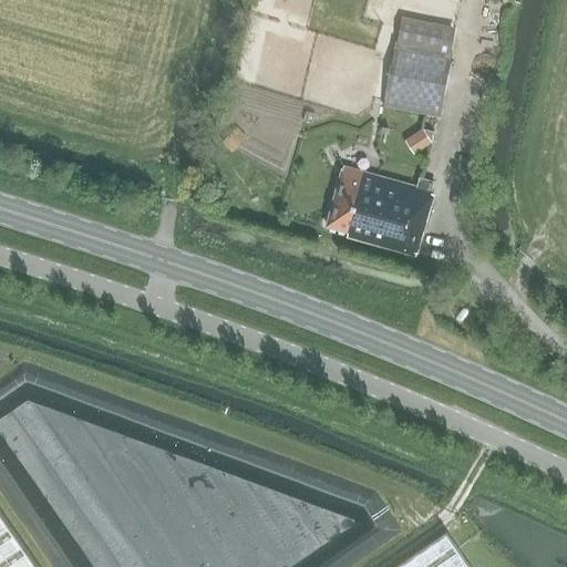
[(453,50),(395,39),(382,106),(439,117),(453,50)]
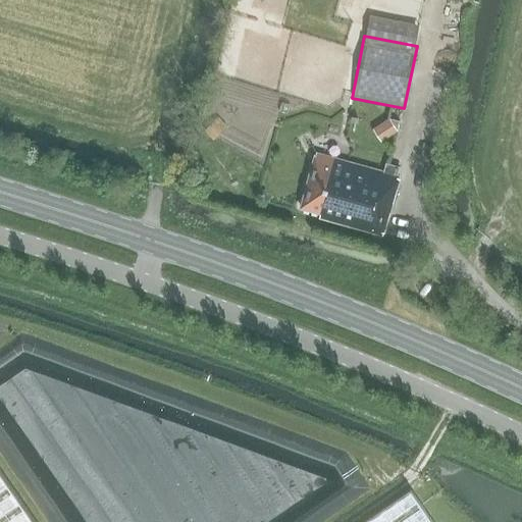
[(227,127),(218,117),(204,129),(213,141),(227,127)]
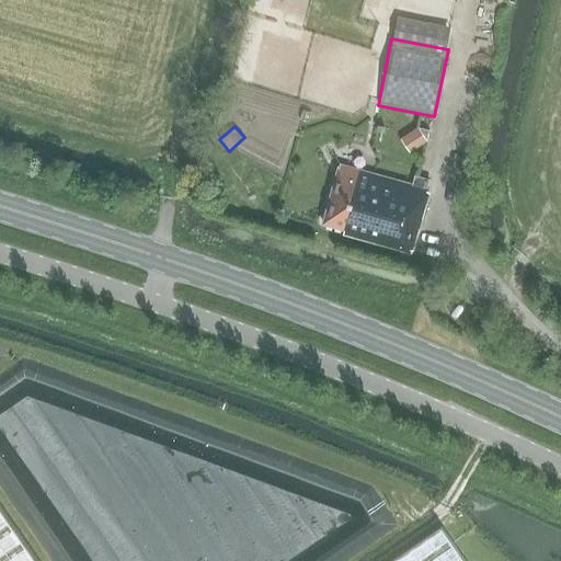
[(427,141),(418,126),(399,139),(409,153),(427,141)]
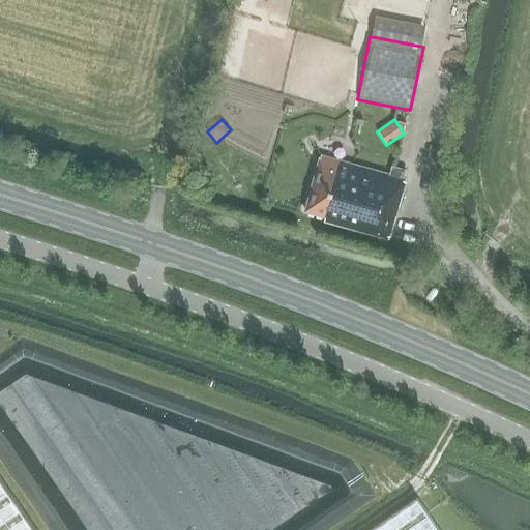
[(391,165),(388,174),(320,155),(304,210),(325,216),(323,221),(387,239),(404,179),(403,178),(405,169),(391,165)]
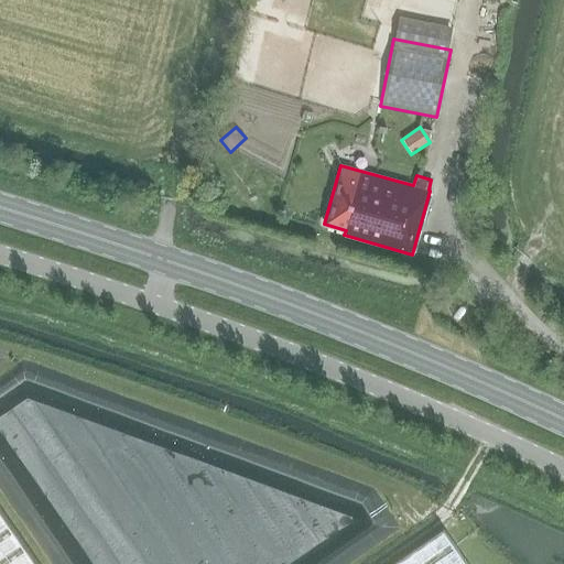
[(402,530),(389,505),(373,513),(378,521),(336,544),(346,562),(402,530)]
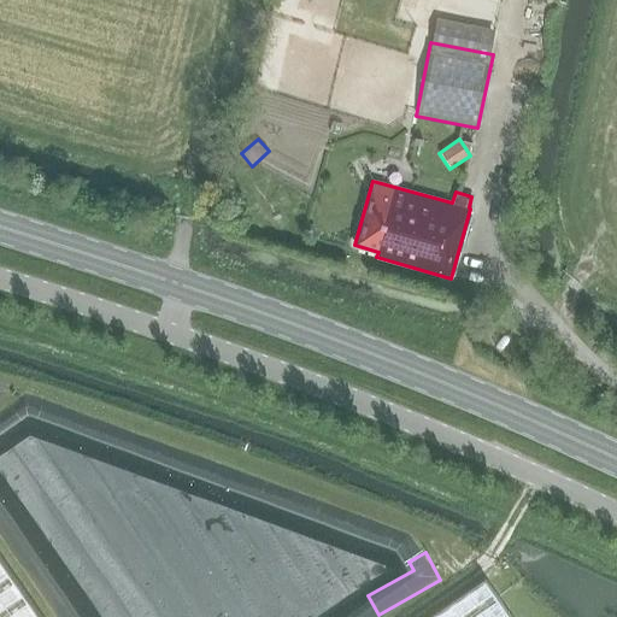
[(40,616),(0,558),(0,616),(40,616)]
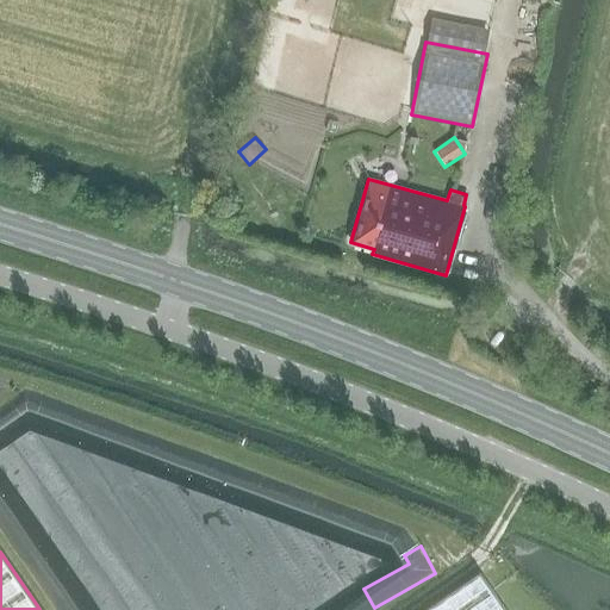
[(504,609),(480,574),(427,609),(504,609)]
